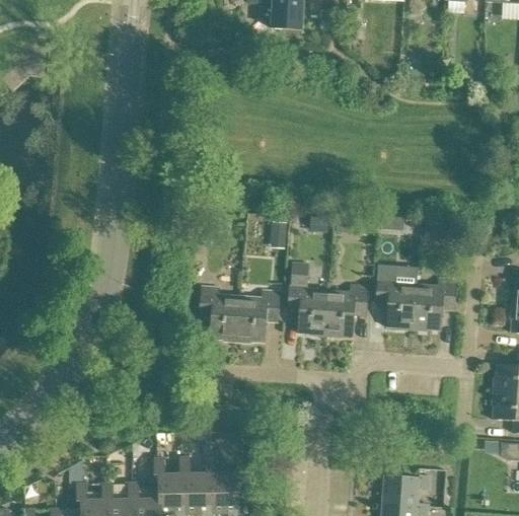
[(258,0),(258,2),(272,2),(270,27),(300,29),(302,0),(258,0)]
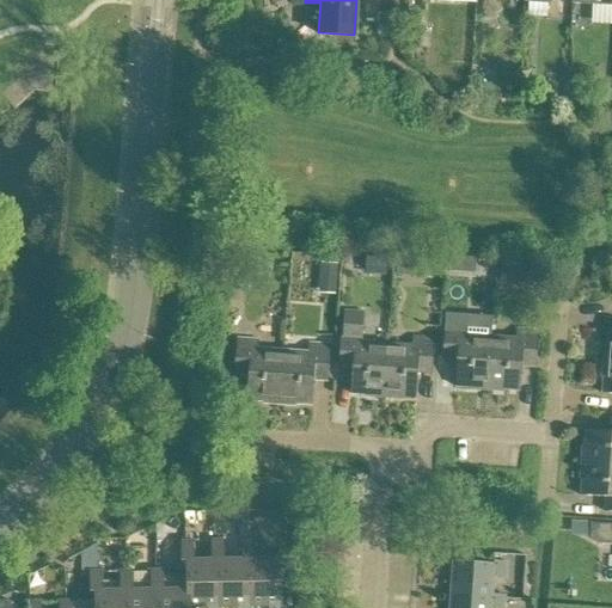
[(240,246),(239,260),(254,262),(255,247),(240,246)]
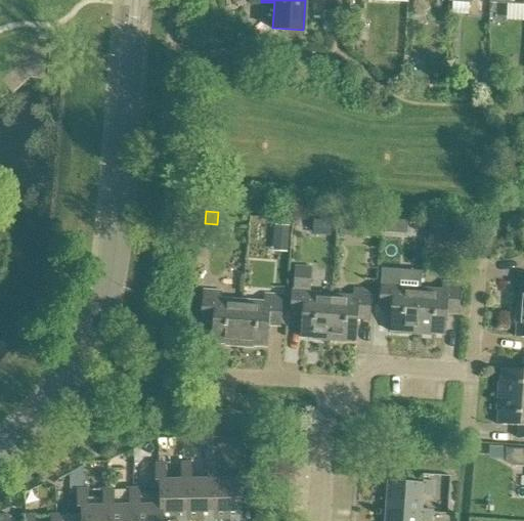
[(251,233),(265,234),(266,212),(251,212),(251,233)]
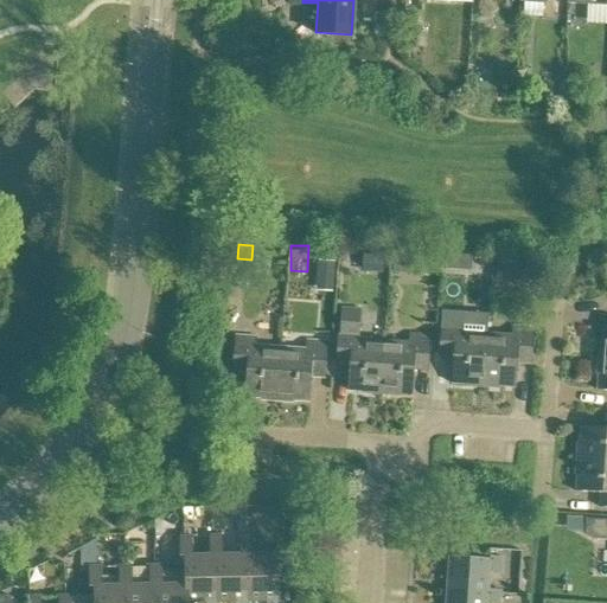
[(394,255),(393,270),(416,271),(417,256),(394,255)]
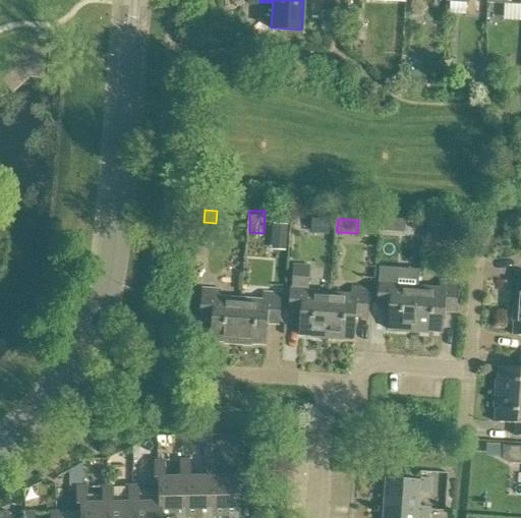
[(272,222),(272,235),(284,236),(285,223),(272,222)]
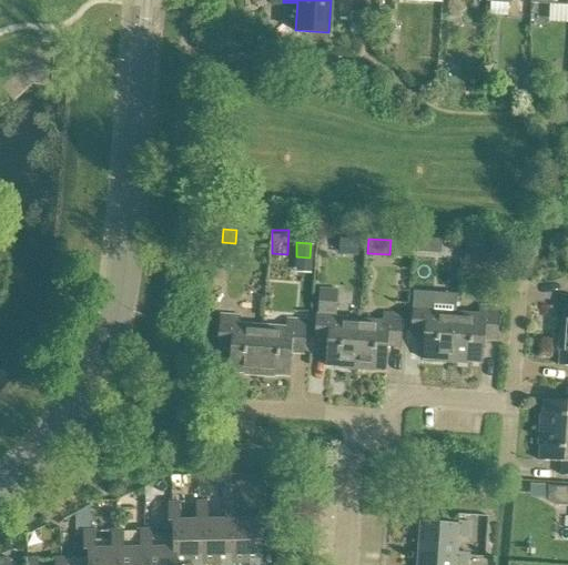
[(498,250),(466,246),(464,265),(496,268),(498,250)]
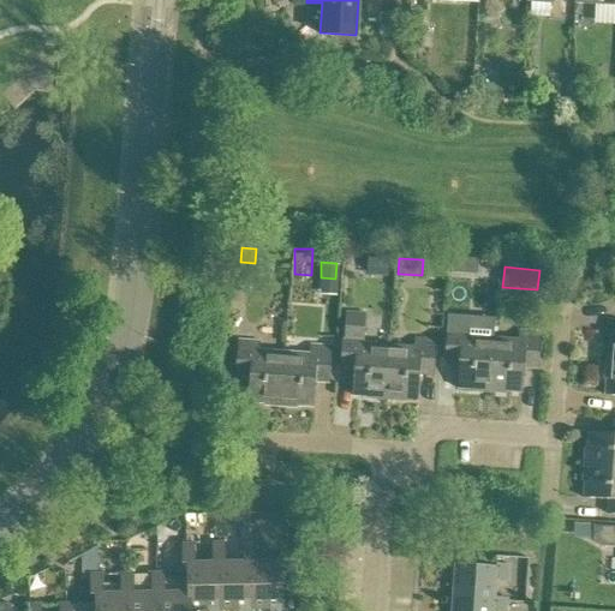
[(342,331),(363,333),(365,310),(344,309),(342,331)]
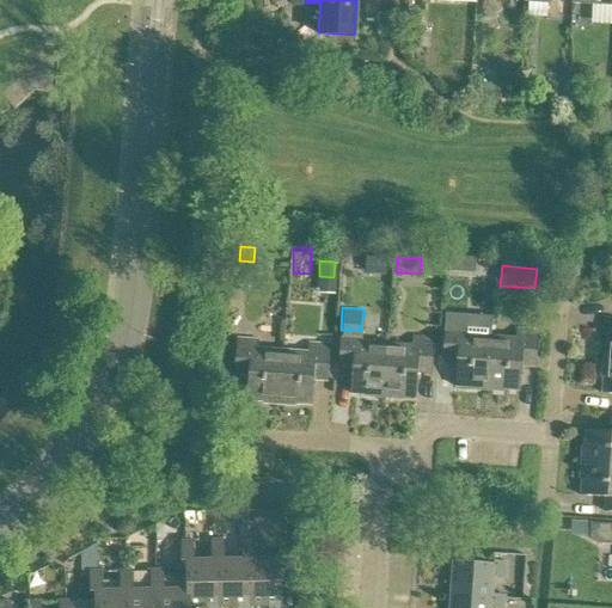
[(487,388),(490,335),(491,318),(445,314),(441,357),(457,358),(454,384),(470,385),(470,387),(487,388)]
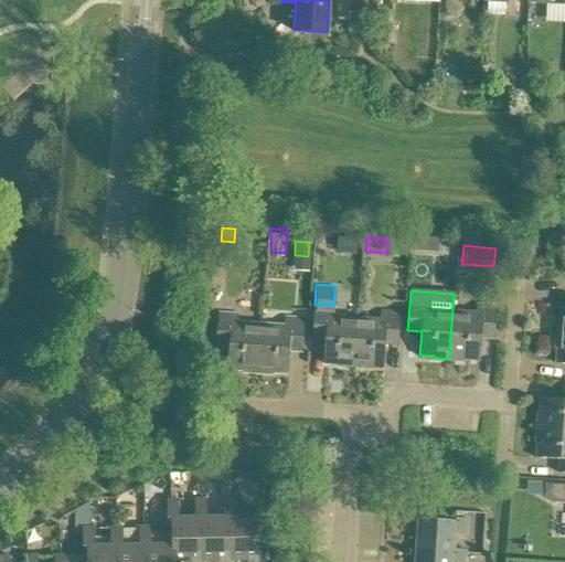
[(564,300),(561,300),(560,315),(556,315),(555,330),(564,331),(564,300)]
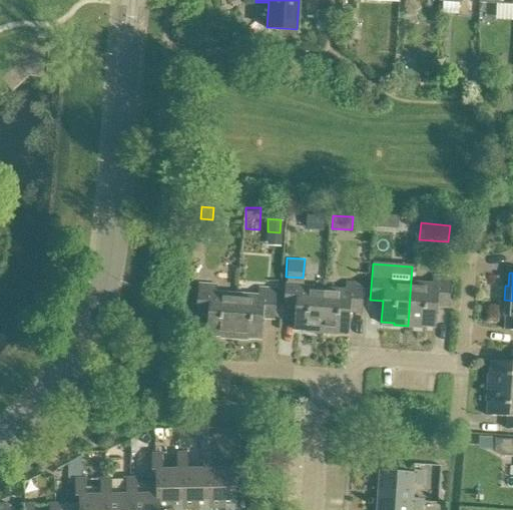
[(432,282),(411,281),(408,326),(422,327),(422,325),(435,326),(437,305),(449,306),(451,277),(433,275),(432,282)]
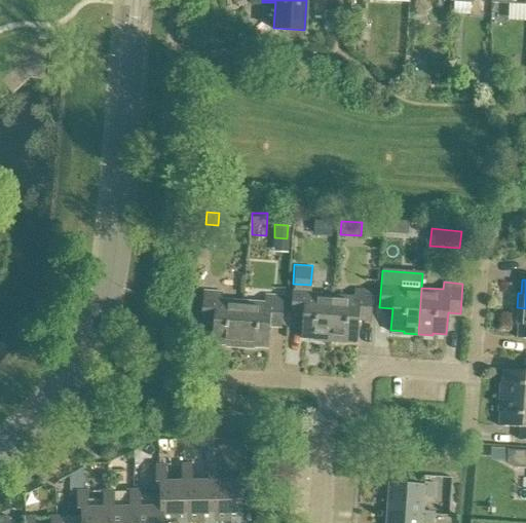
[(310,285),(293,284),(291,314),(302,314),(301,336),(314,337),(314,339),(329,340),(332,293),(310,292),(310,285)]
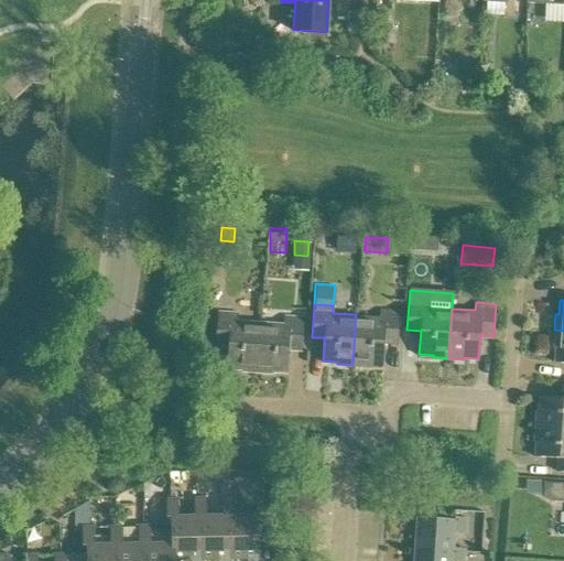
[(356,314),(353,365),(367,366),(367,364),(382,365),(384,342),(397,343),(400,310),(380,309),(380,316),(356,314)]
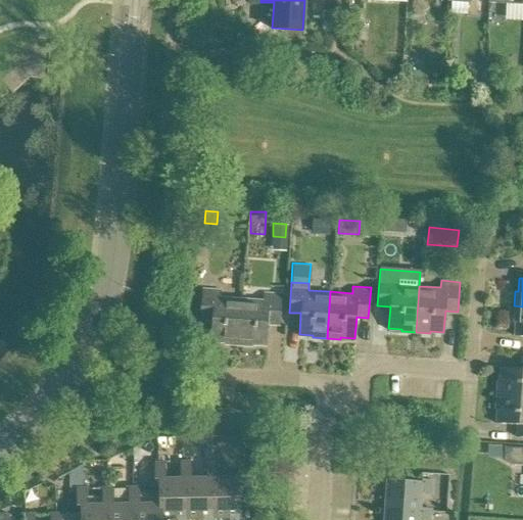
[(238,343),(242,296),(220,295),(221,288),(202,287),(200,318),(212,318),(210,339),(224,340),(224,342),(238,343)]
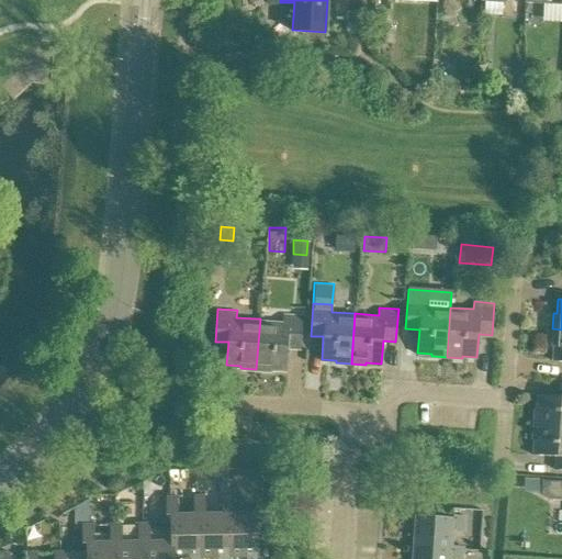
[(283,321),(260,319),(256,369),(272,370),(272,368),(287,369),(288,346),(301,347),(303,315),(283,313),(283,321)]
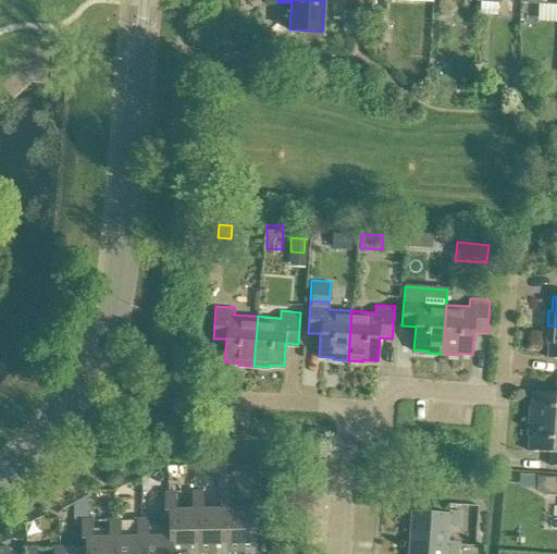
[(556,327),(547,325),(546,342),(549,342),(548,356),(556,356),(556,327)]
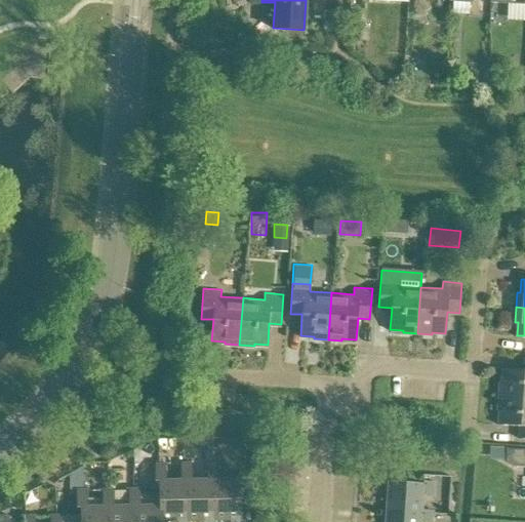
[(499,395),(524,396),(524,359),(524,368),(502,367),(502,380),(500,380),(499,395)]
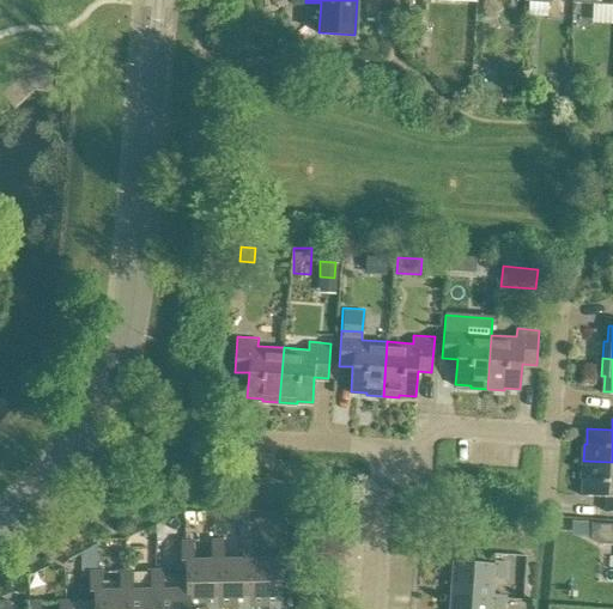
[(612,462),(583,461),(582,479),(584,479),(582,494),(607,497),(606,510),(612,510),(612,462)]
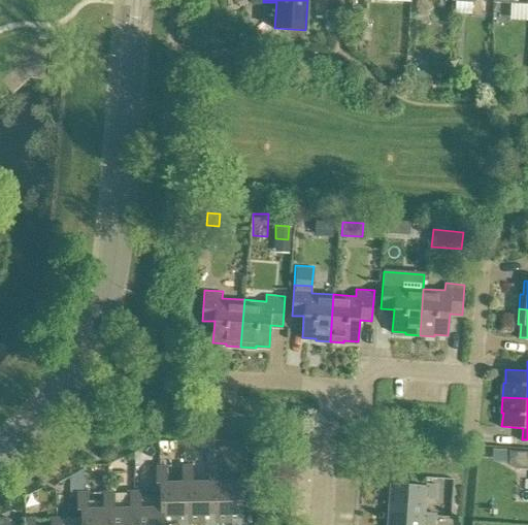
[(527,450),(509,449),(508,463),(518,467),(527,468),(527,450)]
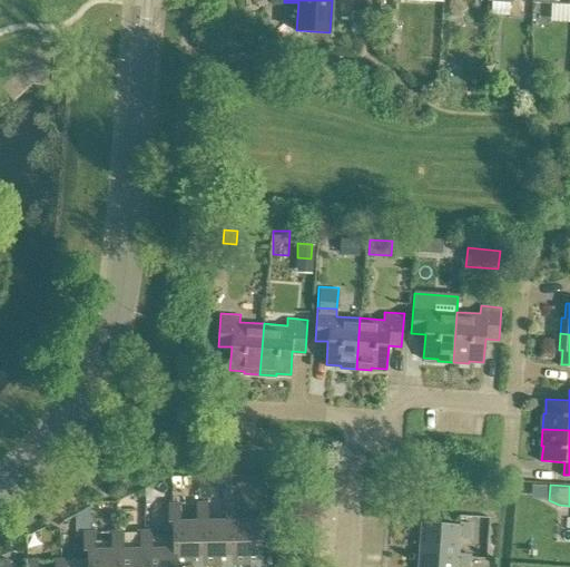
[(233,564),(262,563),(261,518),(237,519),(237,500),(225,501),(225,518),(232,518),(233,564)]
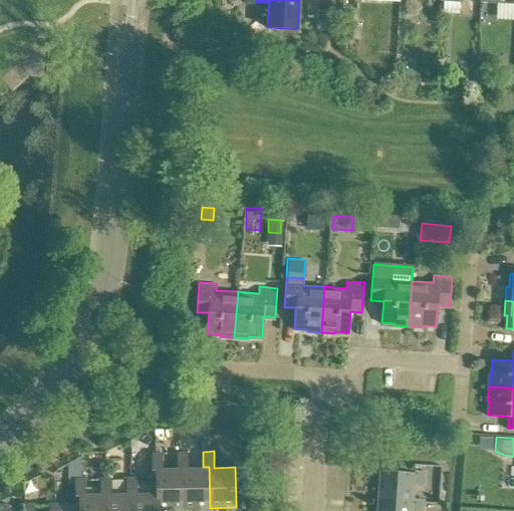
[(157,476),(157,492),(158,492),(159,509),(184,508),(183,468),(178,468),(163,469),(163,452),(152,452),(153,476),(157,476)]
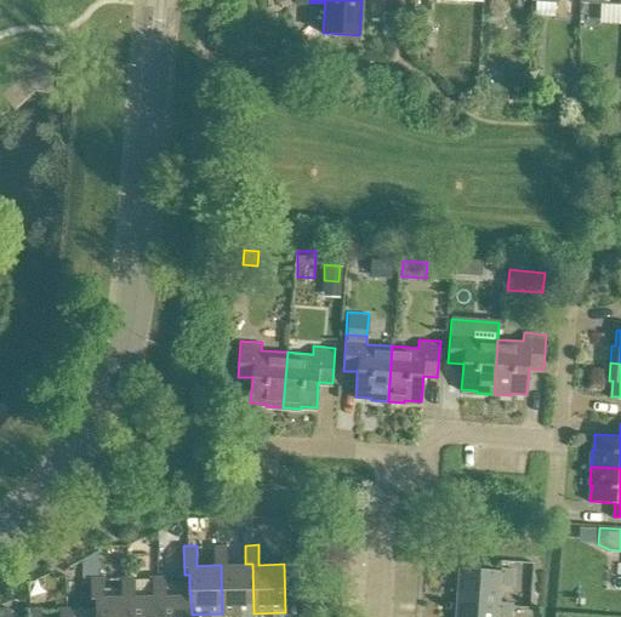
[(222,613),(254,613),(252,564),(245,564),(226,565),(226,546),(215,546),(215,565),(221,565),(222,613)]
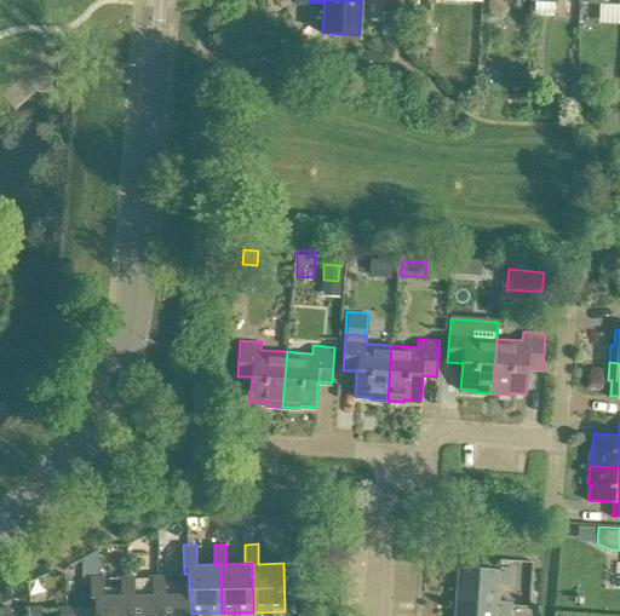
[(512,585),(514,568),(500,566),(500,571),(458,568),(457,602),(499,605),(499,600),(500,583),(512,585)]
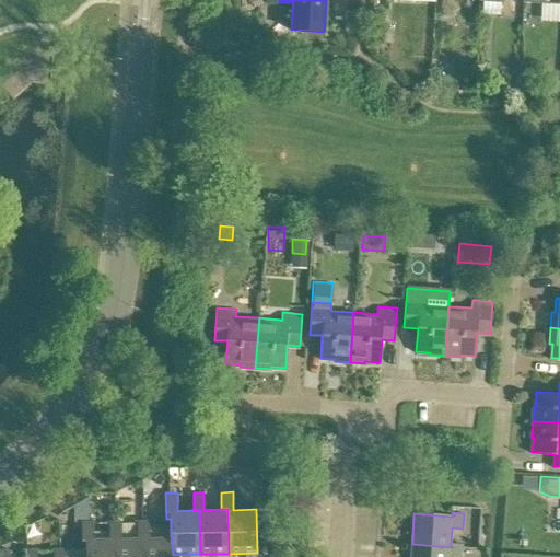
[(144,556),(144,537),(138,537),(121,537),(121,520),(109,520),(111,538),(116,537),(116,556),(144,556)]
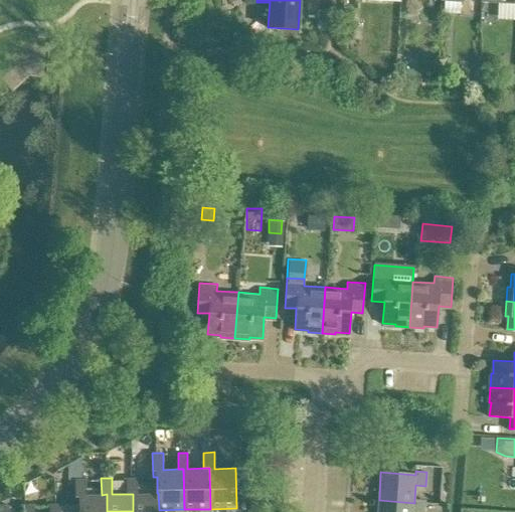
[(158,493),(157,493),(138,494),(137,478),(127,478),(127,494),(133,494),(133,511),(158,511),(159,510),(158,493)]
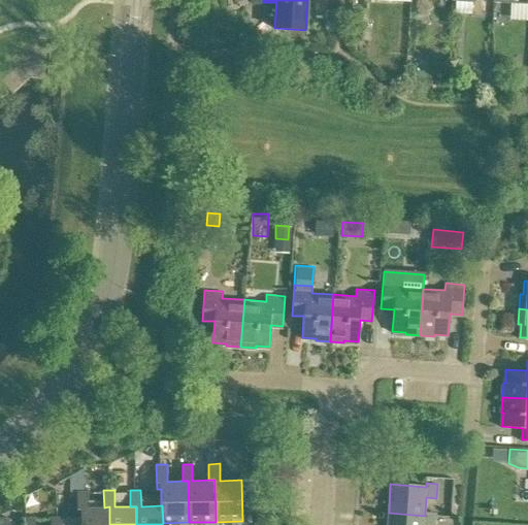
[(81,507),(81,524),(109,524),(109,506),(104,507),(89,507),(88,491),(77,491),(77,507),(81,507)]
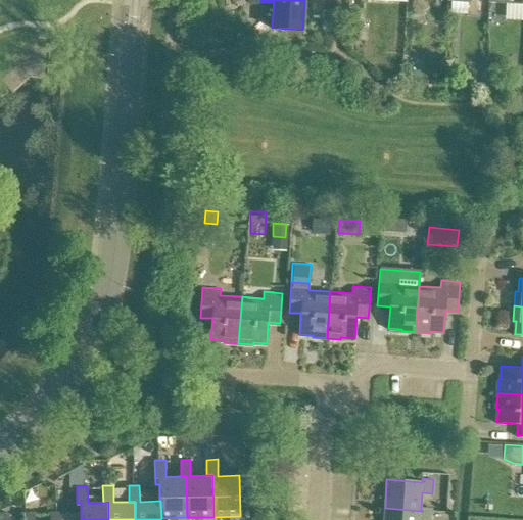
[(430,519),(431,507),(421,507),(421,511),(385,508),(383,519),(420,519),(423,519),(430,519)]
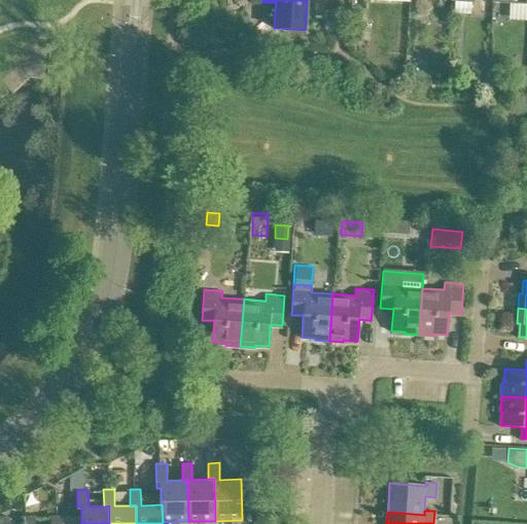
[(61,523),(61,515),(50,516),(50,523),(61,523)]
